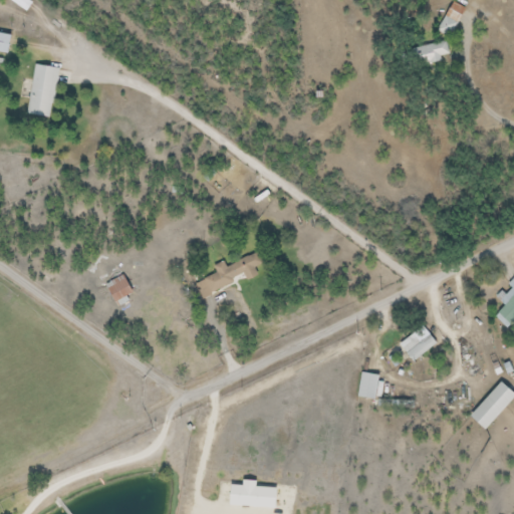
[(8,0),(26,11),(32,2),(28,0),(8,0)]
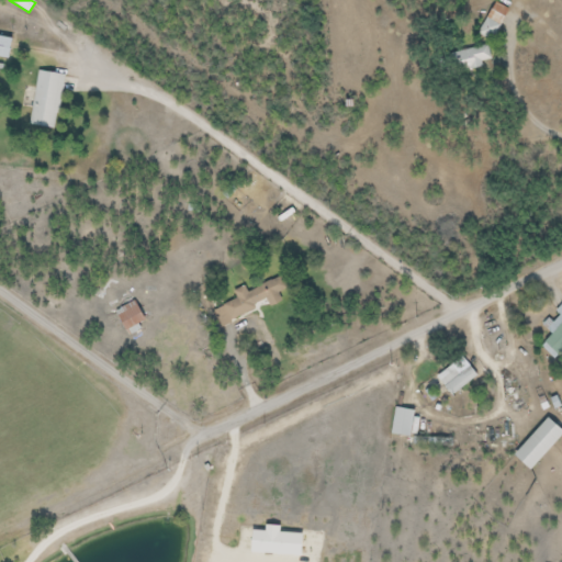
[(508,10),(494,2),(478,34),(492,42),(508,10)]
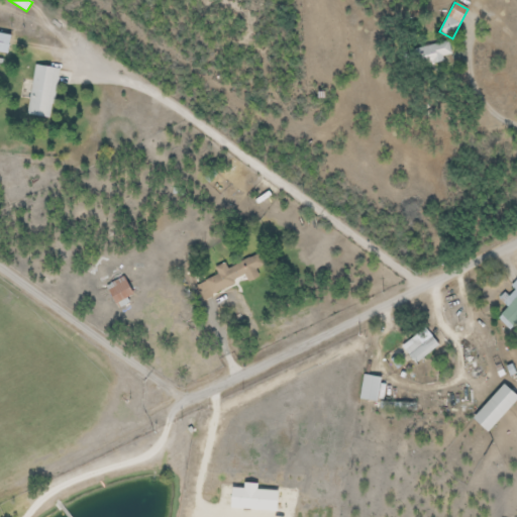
[(0,54),(7,55),(10,34),(5,33),(7,22),(0,21),(0,54)]
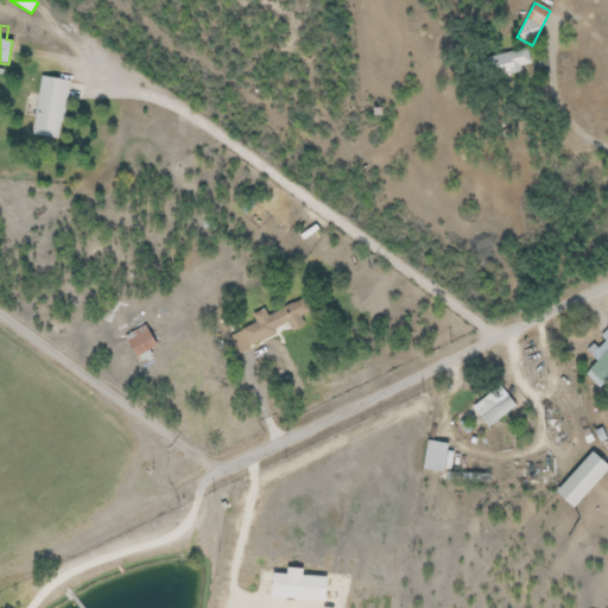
[(532,69),(526,48),(483,59),(489,81),(532,69)]
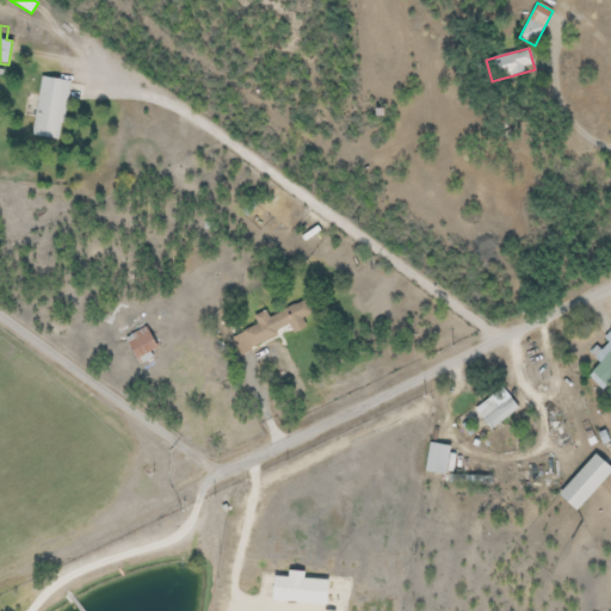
[(32,137),(61,141),(69,81),(41,78),(32,137)]
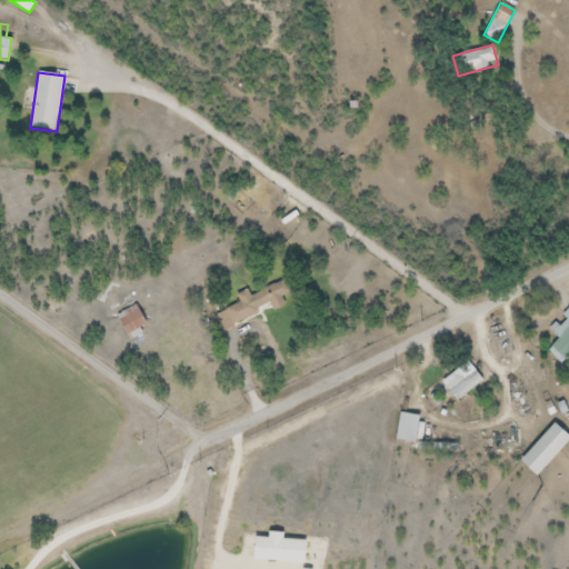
[(296,277),(266,295),(262,287),(251,293),(255,301),(232,312),(241,328),(285,305),(288,310),(299,302),(296,297),(305,291),(296,277)]
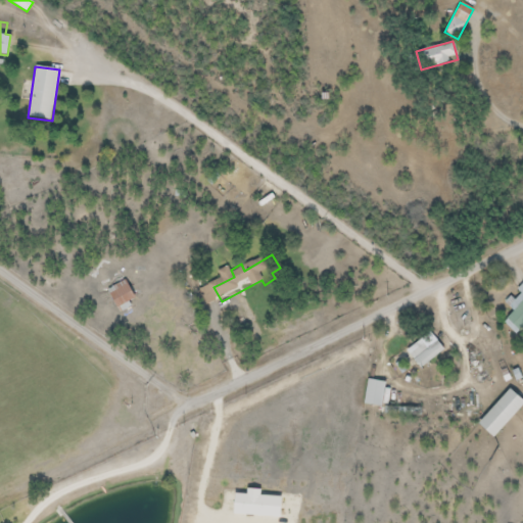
[(116,308),(134,299),(125,283),(107,291),(116,308)]
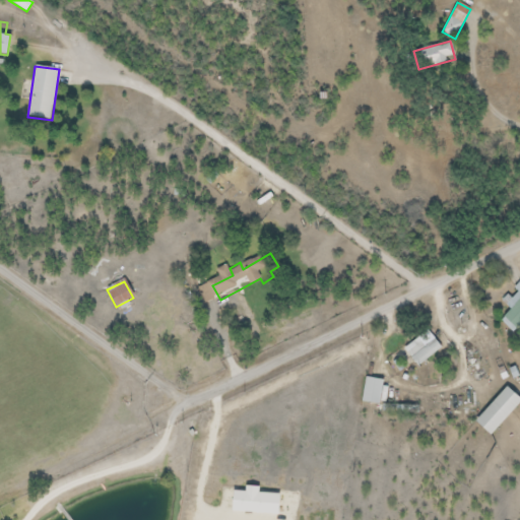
[(519,281),(501,301),(510,310),(500,320),(512,332),(519,323),(519,281)]
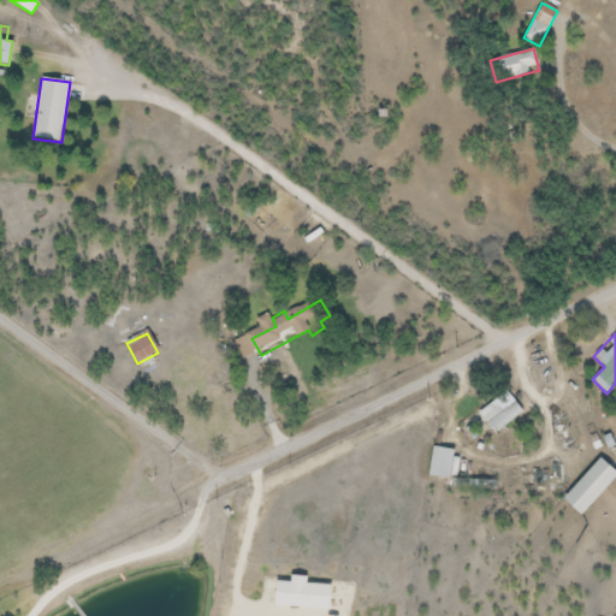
[(489,431),(521,418),(513,397),(480,410),(489,431)]
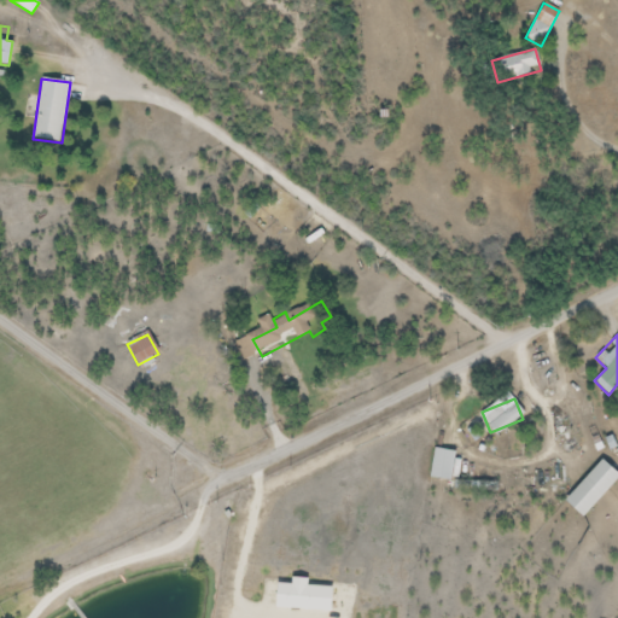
[(427,478),(448,483),(455,453),(435,448),(427,478)]
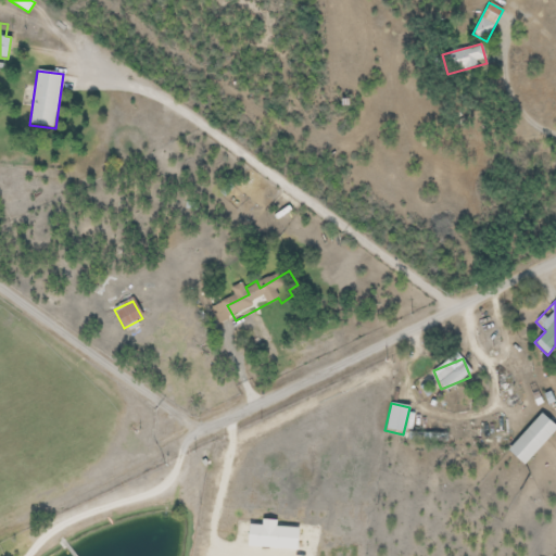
[(506,451),(521,466),(555,429),(541,414),(506,451)]
